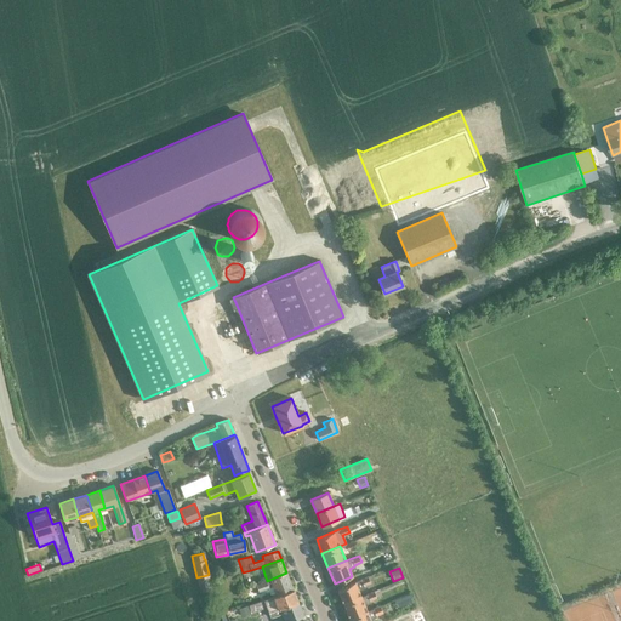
[(256,585),(258,591),(263,590),(265,591),(267,592),(269,591),(271,594),(272,594),(273,597),(288,591),(292,590),(290,581),(286,573),(269,580),(267,581),(266,581),(256,585)]
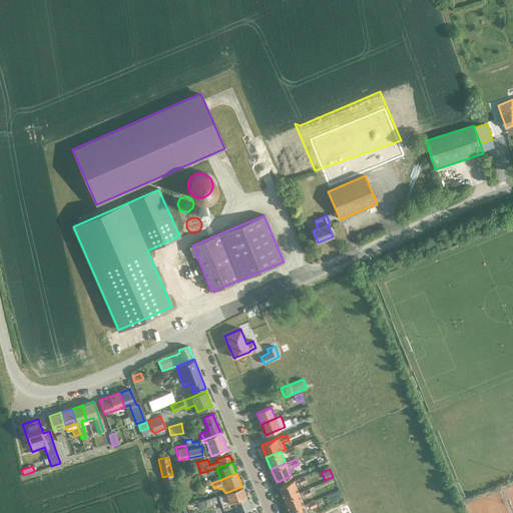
[(172,480),(171,475),(162,477),(164,489),(174,486),(173,480),(172,480)]
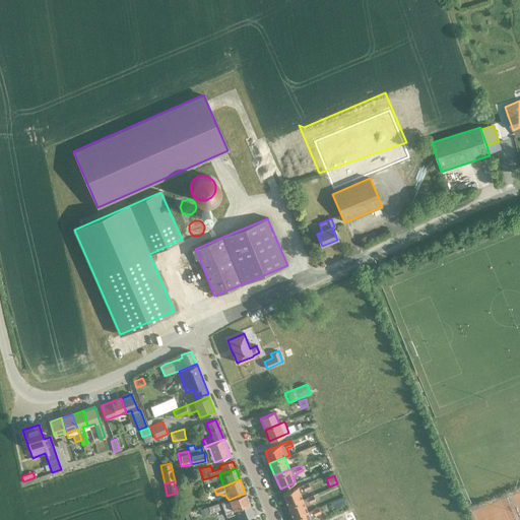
[(287,506),(302,500),(300,494),(305,492),(305,490),(310,488),(308,482),(282,493),(287,506)]
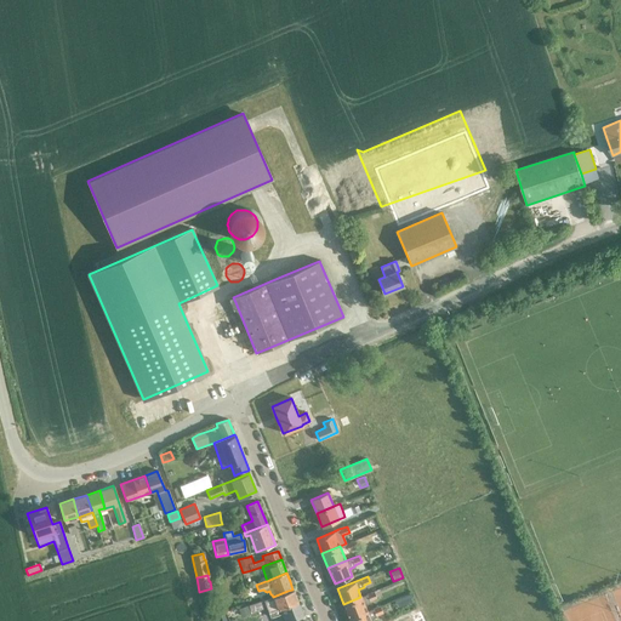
[(273,597),(265,599),(271,616),(281,613),(284,620),(285,620),(303,615),(292,590),(288,591),(273,597)]
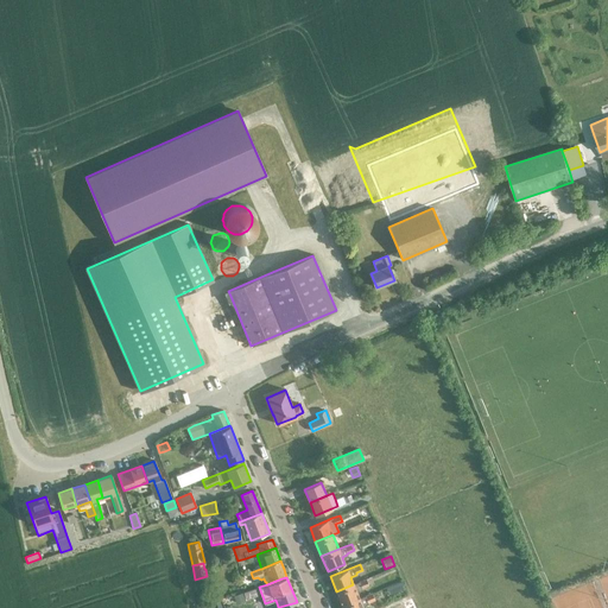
[(342,606),(359,599),(356,593),(362,590),(361,588),(368,584),(366,578),(359,582),(353,584),(336,591),(342,606)]
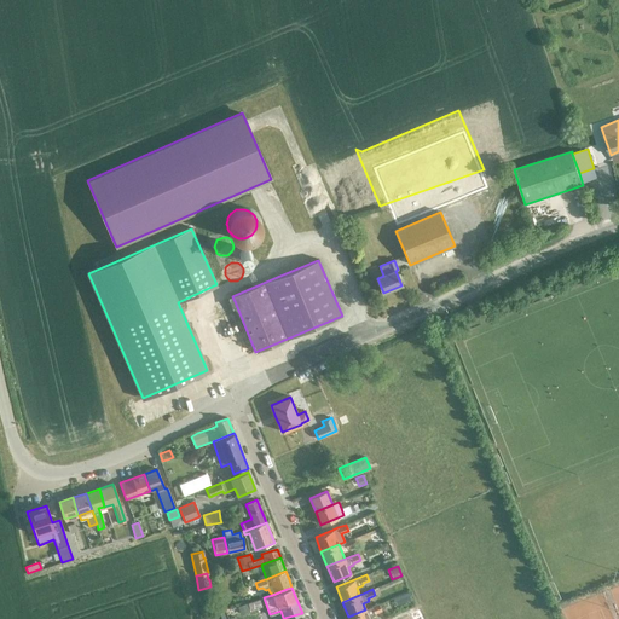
[(259,600),(247,603),(248,605),(249,609),(261,606),(259,600)]
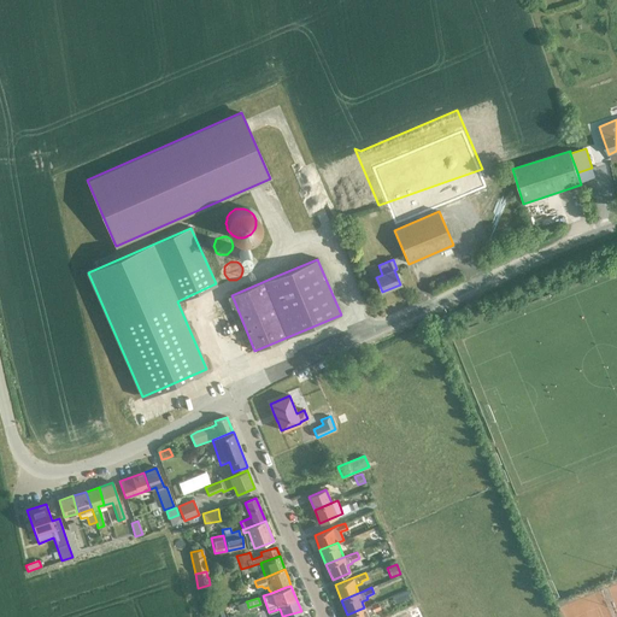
[(347,615),(348,616),(368,616),(366,613),(372,611),(380,607),(377,601),(370,605),(364,607),(347,615)]
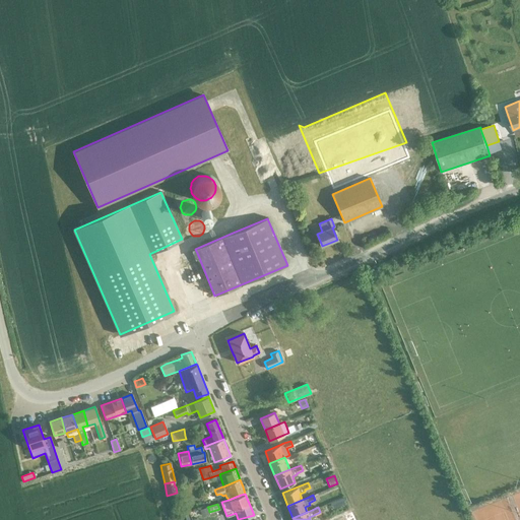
[(208,508),(199,511),(200,515),(201,518),(210,515),(209,512),(208,508)]
